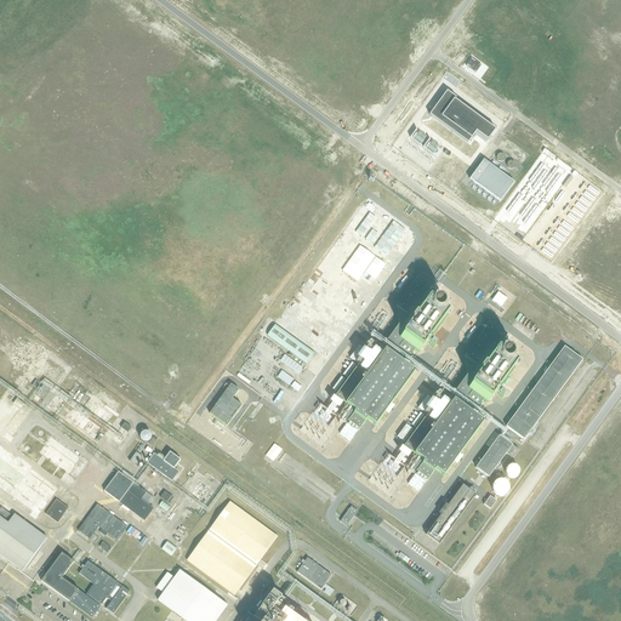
[(523,22),(535,3),(530,0),(522,0),(512,15),(523,22)]
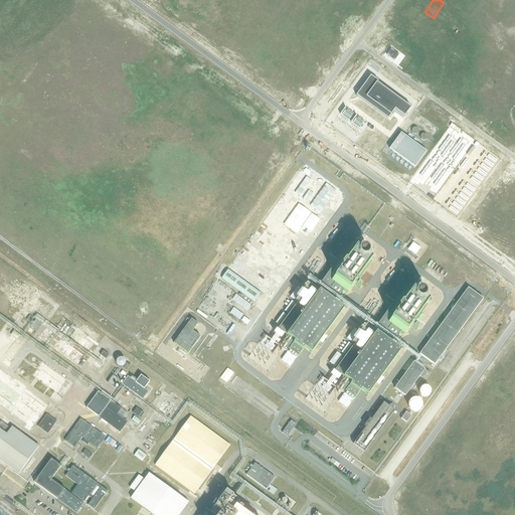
[(299,1),(294,2),(291,6),(292,11),(297,15),(301,14),(303,12),(305,11),(306,13),(304,16),(305,21),(309,24),(311,24),(312,22),(312,19),(307,16),(307,15),(311,14),(305,9),(304,4),(299,1)]
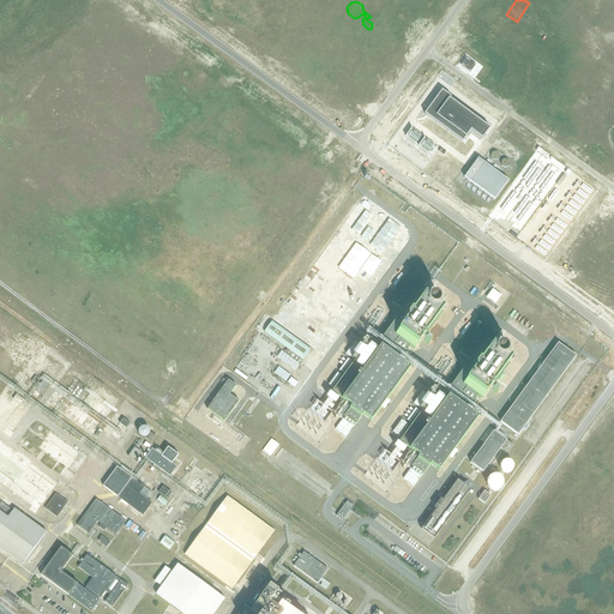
[(533,10),(536,17),(543,13),(539,6),(533,10)]
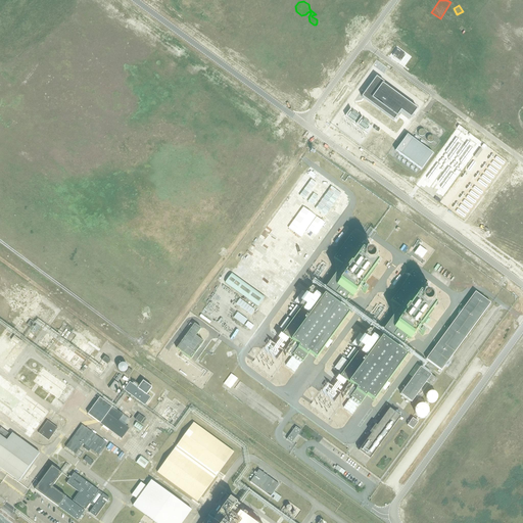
[(519,19),(516,16),(517,14),(513,10),(510,14),(522,25),(522,22),(522,18),(521,17),(519,19)]
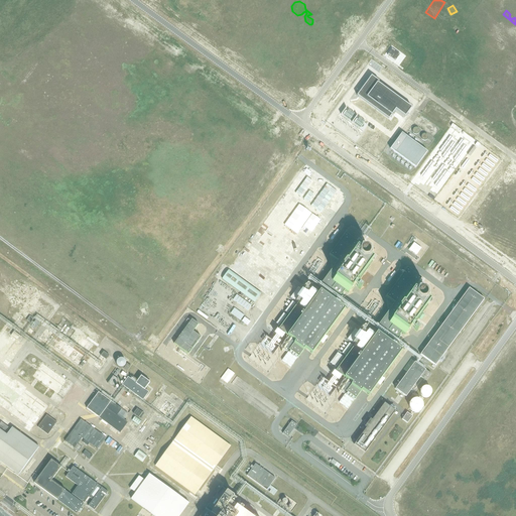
[(485,26),(492,16),(489,15),(482,24),(485,26)]
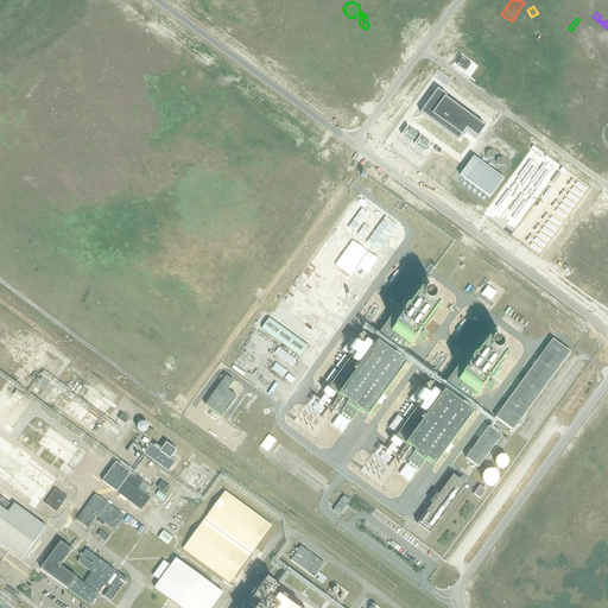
[(337,67),(347,51),(337,45),(329,61),(337,67)]
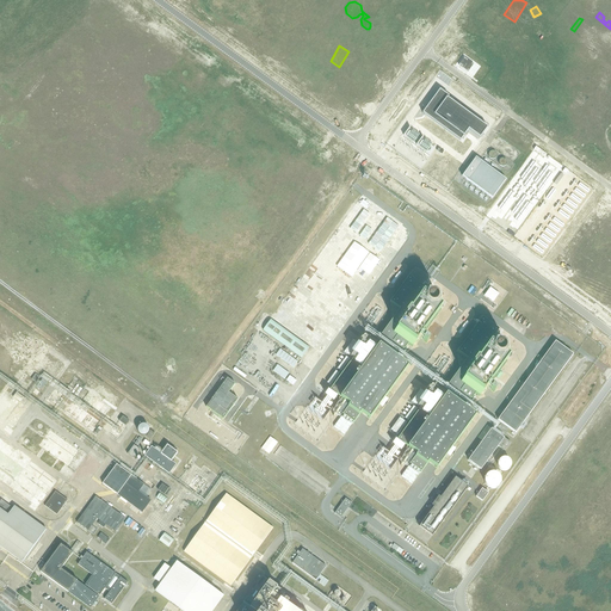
[(358,56),(362,60),(369,51),(365,48),(358,56)]
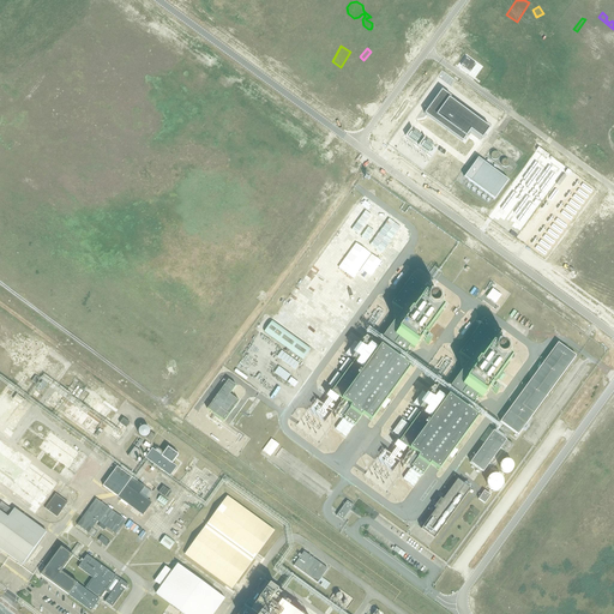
[(517,53),(506,50),(504,62),(515,65),(517,53)]
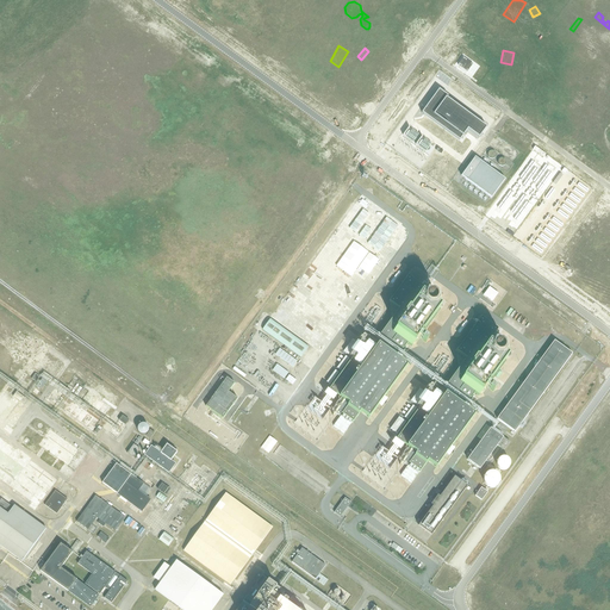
[(464,57),(458,64),(467,72),(473,63),(464,57)]
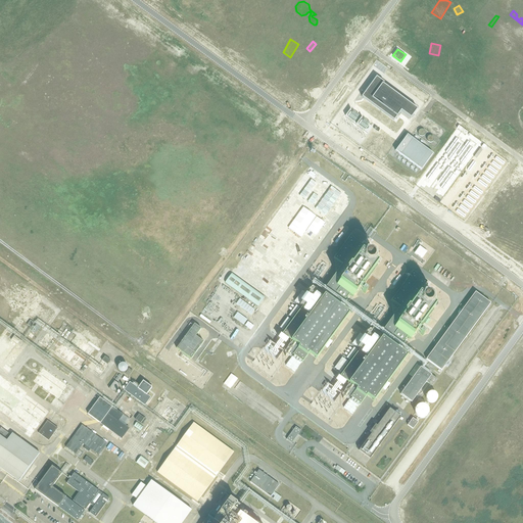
[(454,72),(464,59),(456,52),(445,64),(454,72)]
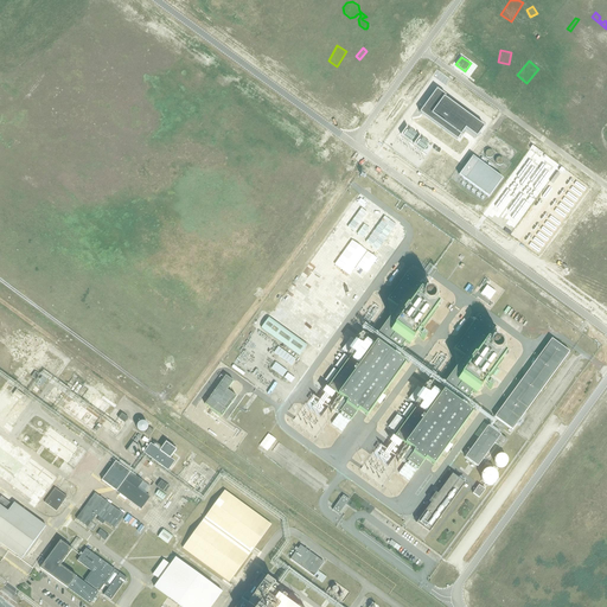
[(420,112),(441,128),(457,139),(465,128),(477,136),(484,127),(443,97),(445,95),(436,89),(420,112)]
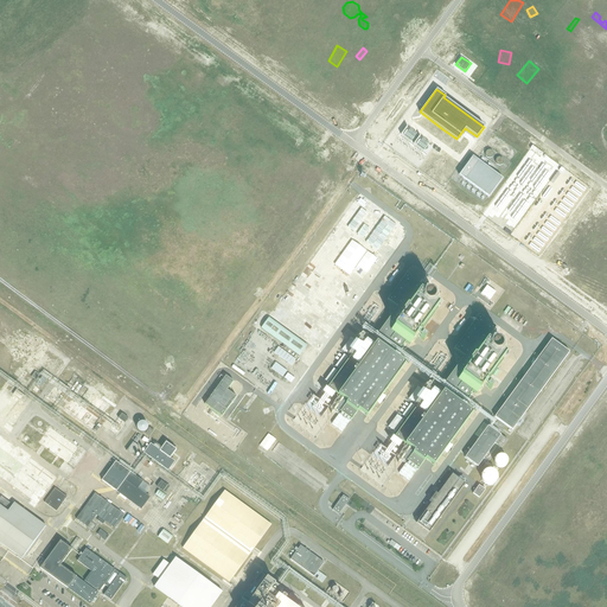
[(525,96),(517,106),(524,113),(532,103),(525,96)]
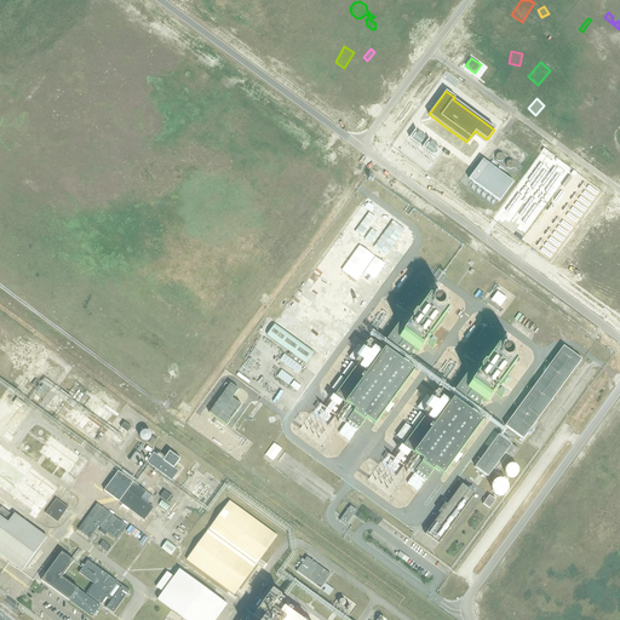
[(603,112),(608,103),(600,99),(596,108),(603,112)]
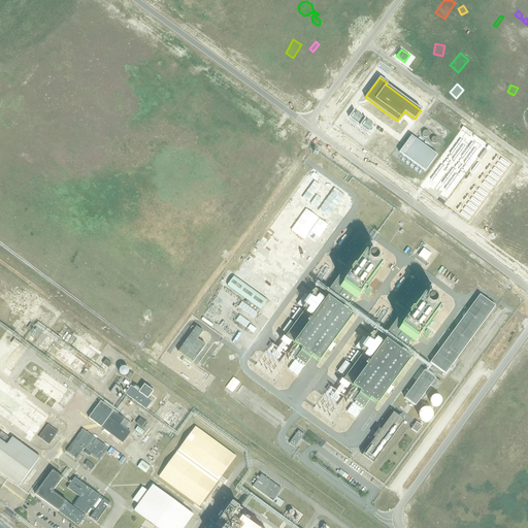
[(301,103),(308,93),(305,92),(299,101),(301,103)]
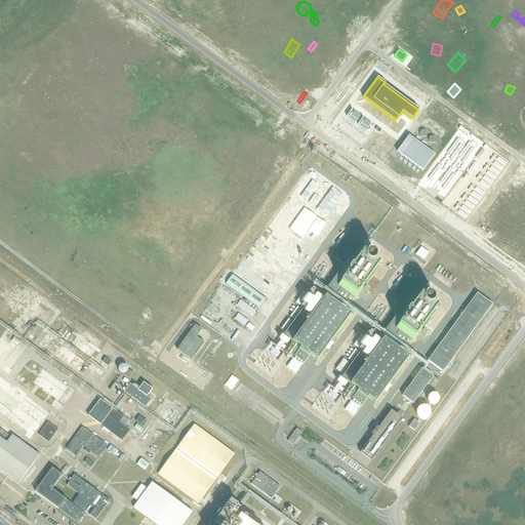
[(468,135),(470,132),(460,126),(458,128),(468,135)]
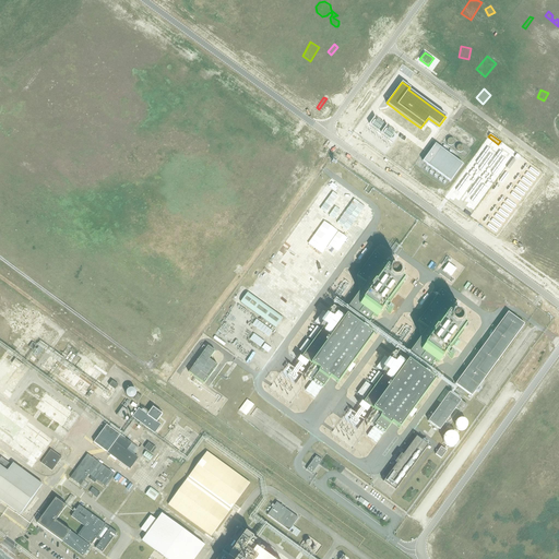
[(436,144),(423,161),(426,163),(430,167),(449,180),(450,181),(463,164),(455,158),(439,146),(436,144)]
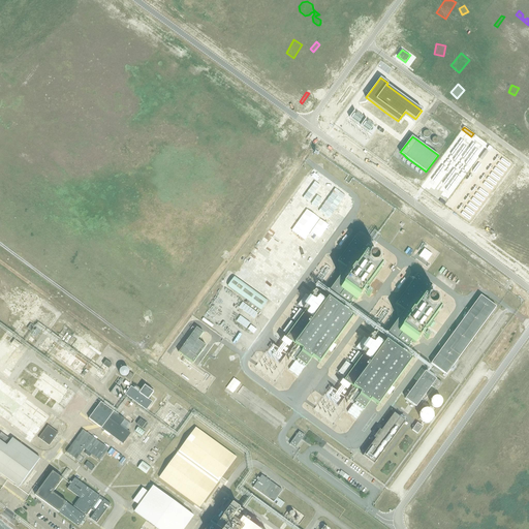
[(464,142),(462,139),(450,154),(454,156),(464,142)]
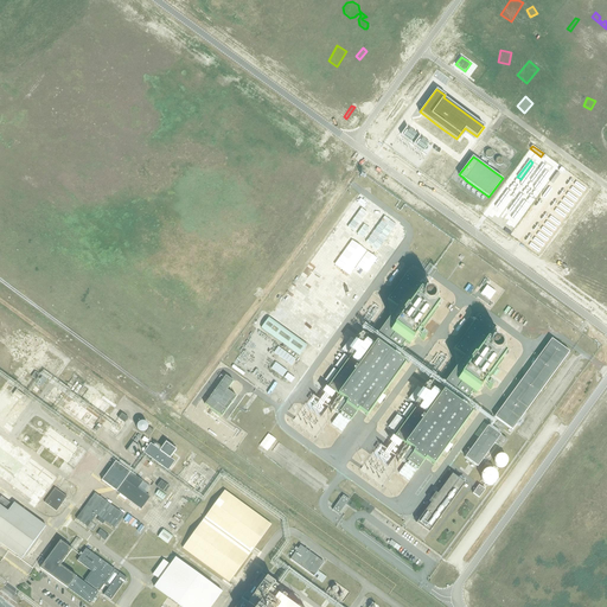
[(547,166),(543,164),(531,181),(534,183),(547,166)]
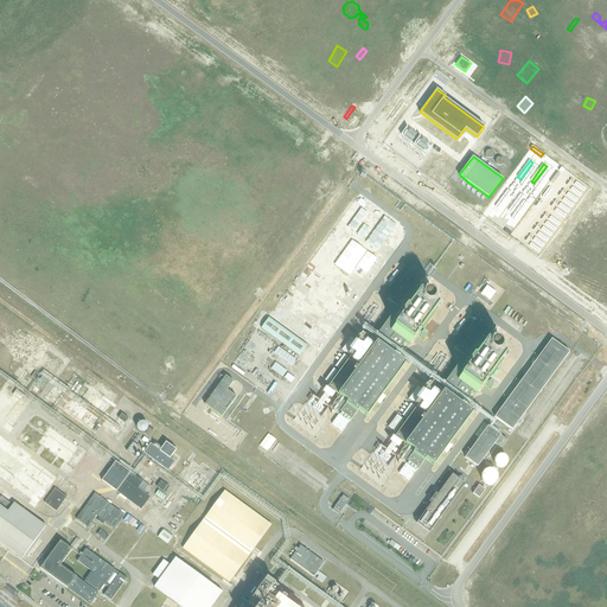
[(536,170),(532,167),(521,184),(523,186),(536,170)]
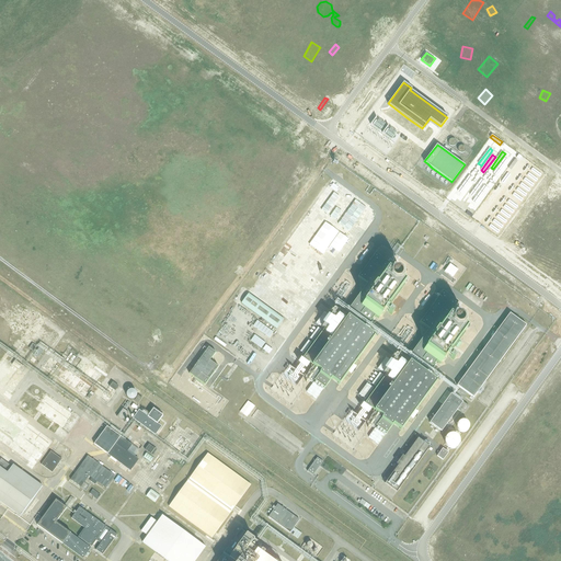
[(507,160),(505,158),(493,173),(496,175),(507,160)]
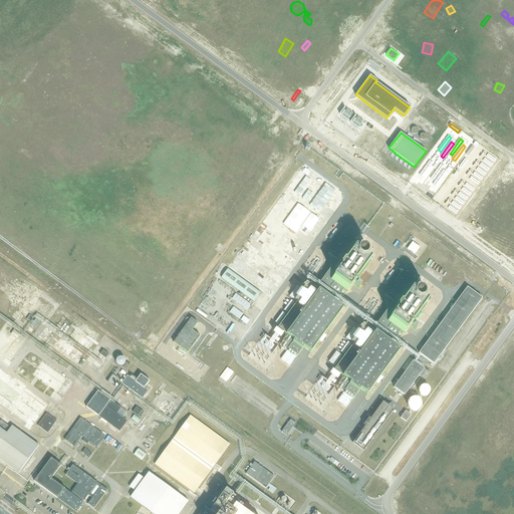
[(468,156),(474,148),(472,146),(466,154),(468,156)]
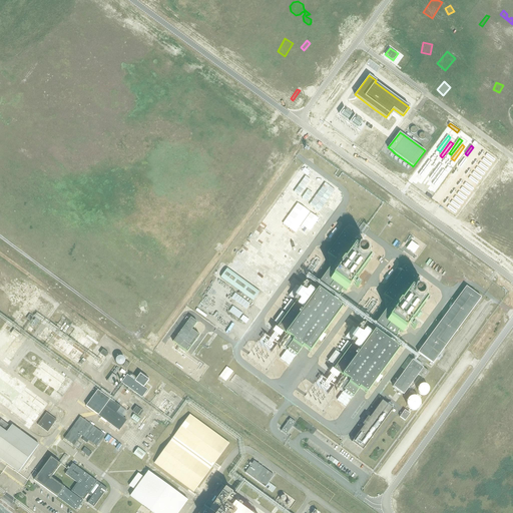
[(495,159),(487,153),(485,155),(494,162),(495,159)]
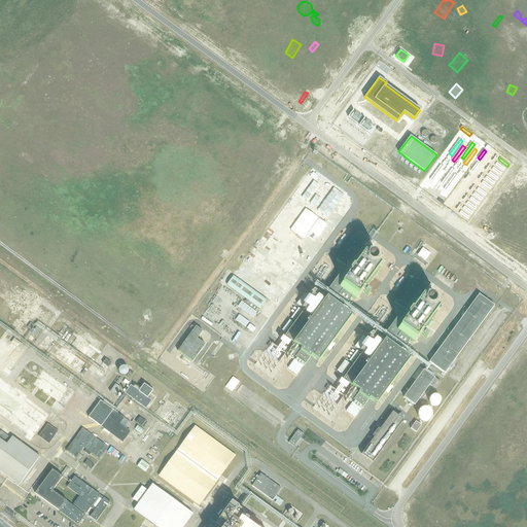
[(505,169),(496,162),(494,165),(503,171),(505,169)]
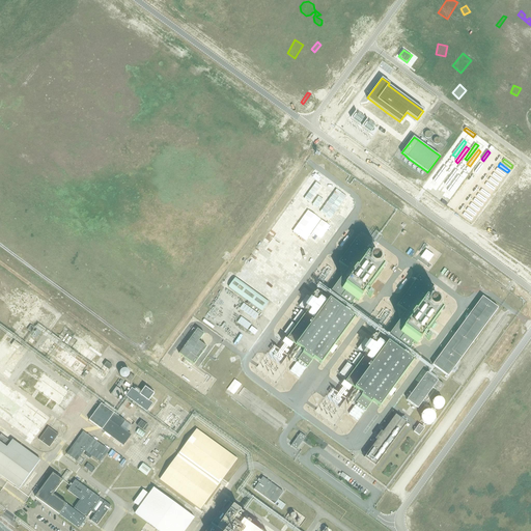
[(477,174),(483,165),(481,164),(474,172),(477,174)]
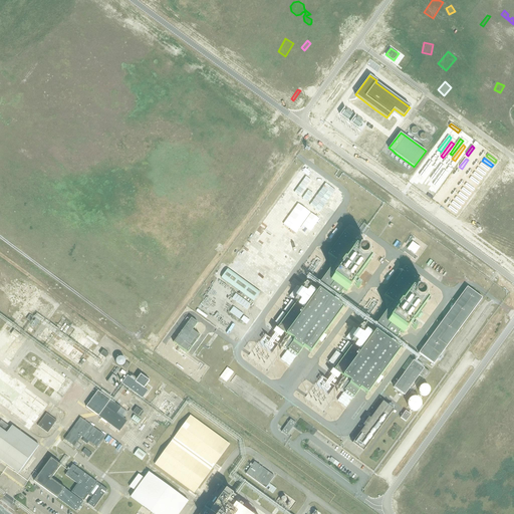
[(433,163),(430,161),(420,176),(422,177),(433,163)]
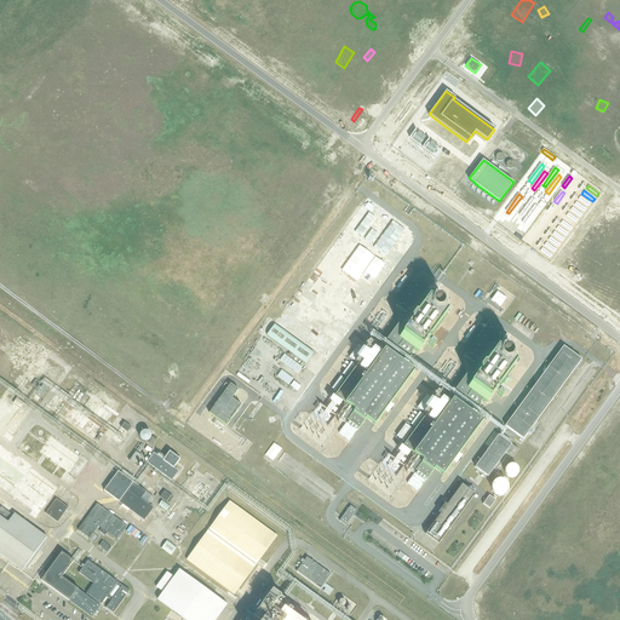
[(591,204),(580,196),(578,199),(589,207),(591,204)]
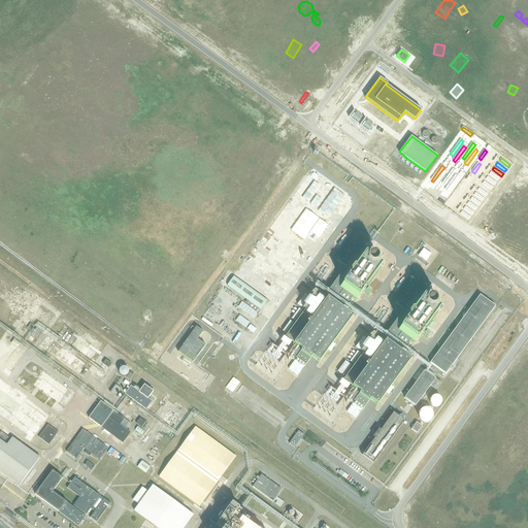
[(456,171),(453,169),(442,184),(446,186),(456,171)]
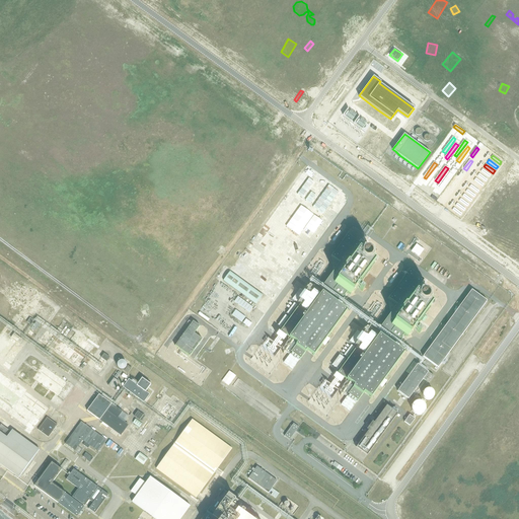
[(491,175),(483,168),(480,171),(490,177),(491,175)]
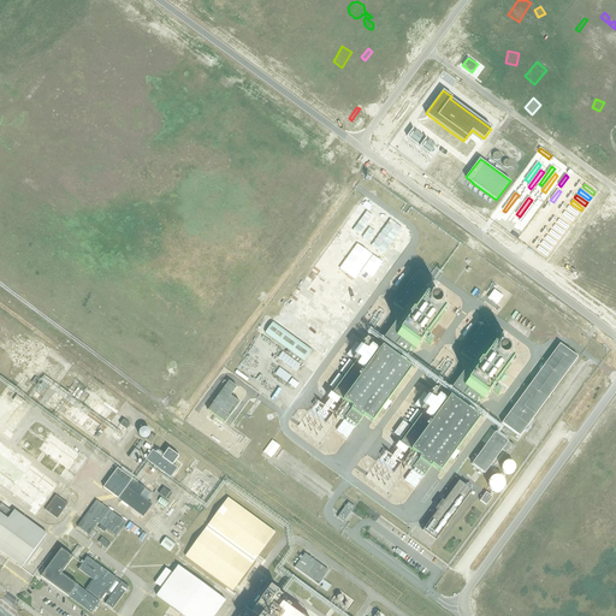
[(535,206),(532,205),(520,221),(522,224),(535,206)]
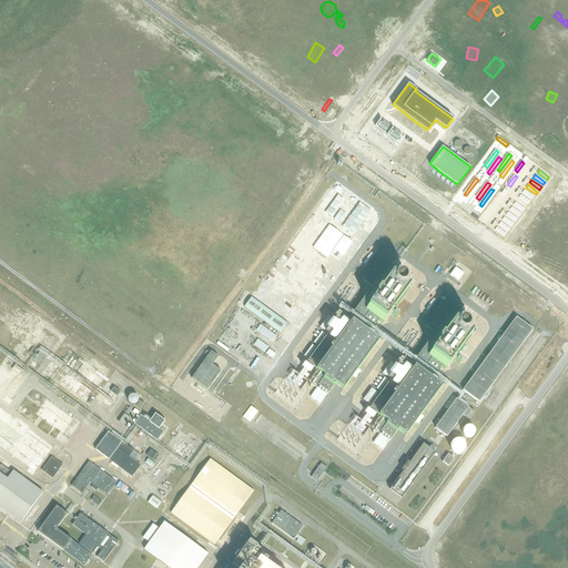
[(534,196),(524,190),(521,192),(531,200),(534,196)]
